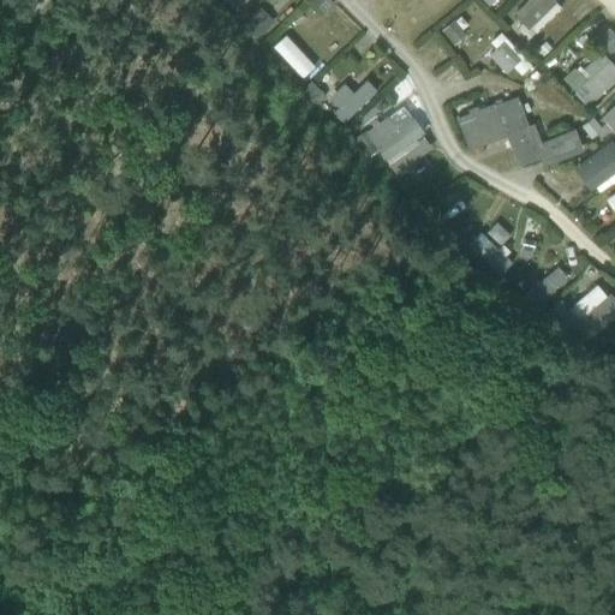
[(224,0),(236,12),(246,0),(224,0)]
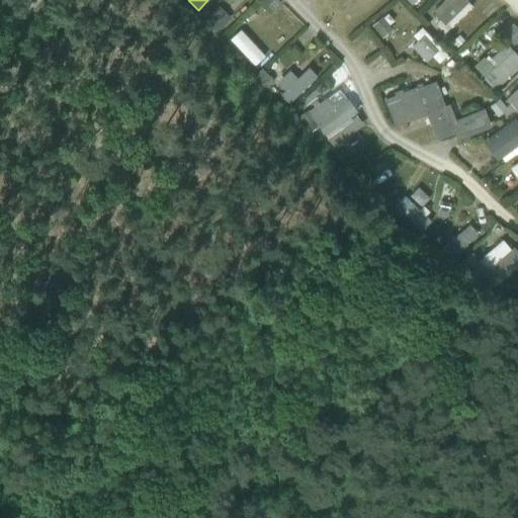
[(277,0),(265,0),(262,3),(271,13),(280,3),(277,0)]
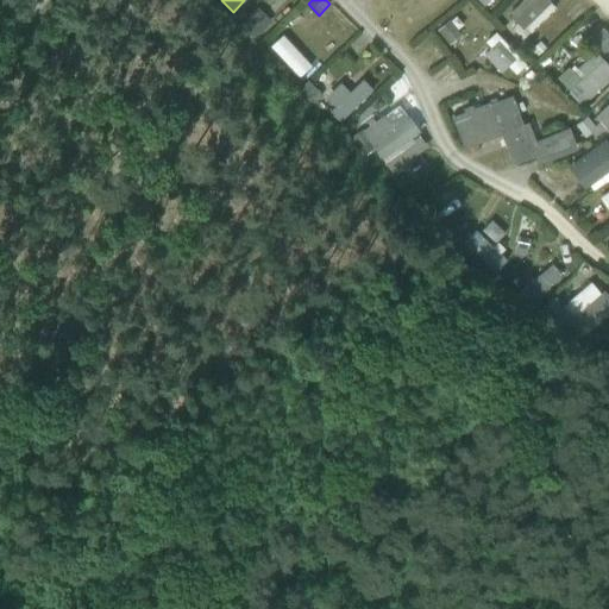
[(513,30),(523,41),(556,8),(547,0),(525,0),(509,16),(519,25),(513,30)]
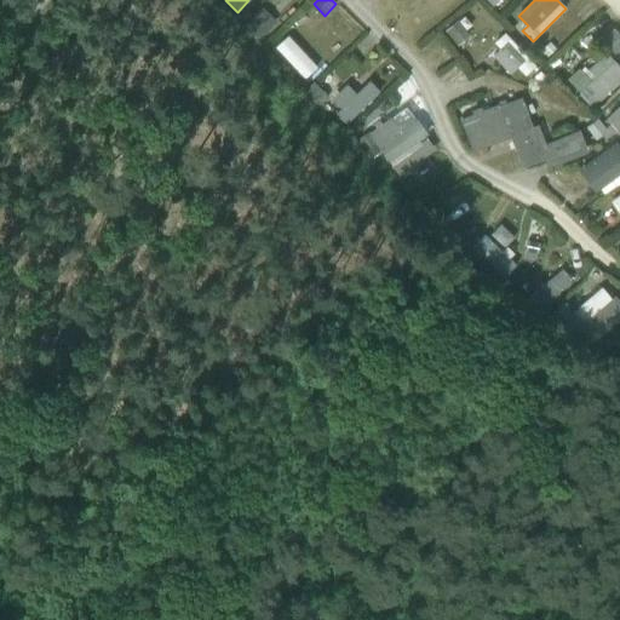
[(257,12),(248,21),(263,35),(271,28),(257,12)]
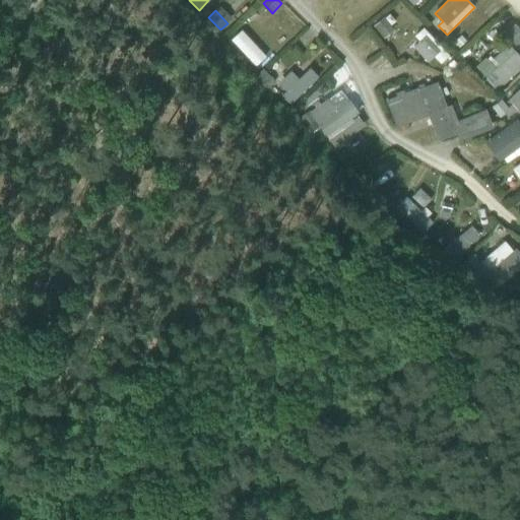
[(385,18),(374,26),(384,40),(395,30),(385,18)]
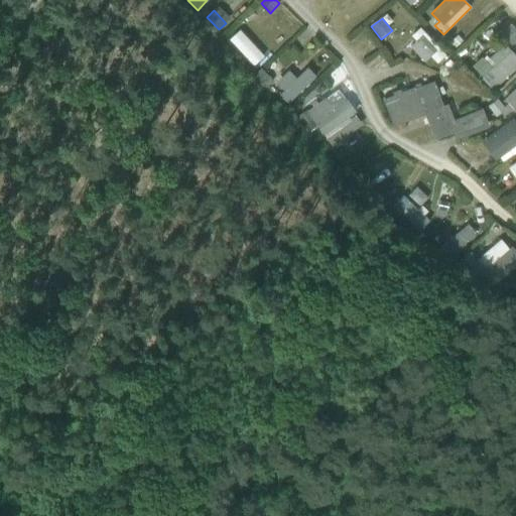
[(515,28),(513,26),(502,37),(513,48),(515,44),(515,28)]
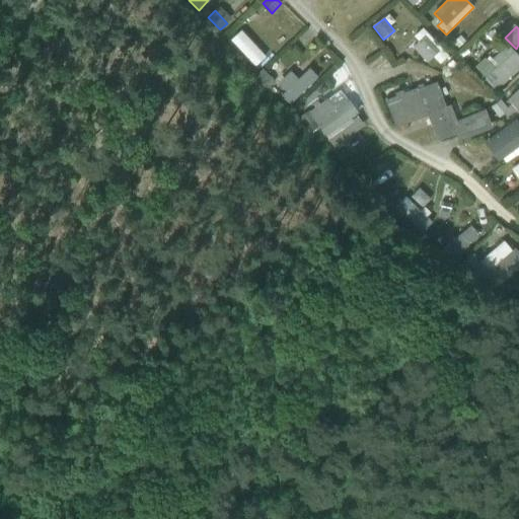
[(440,65),(449,56),(424,28),(415,35),(419,41),(413,48),(427,64),(434,58),(440,65)]
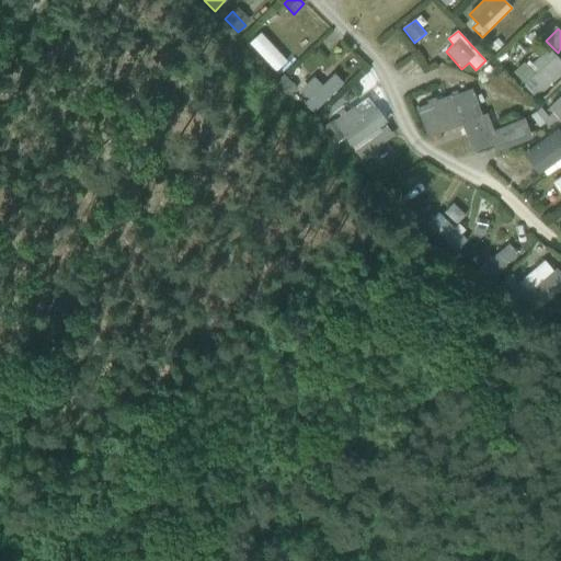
[(276,72),(289,61),(268,38),(255,49),(276,72)]
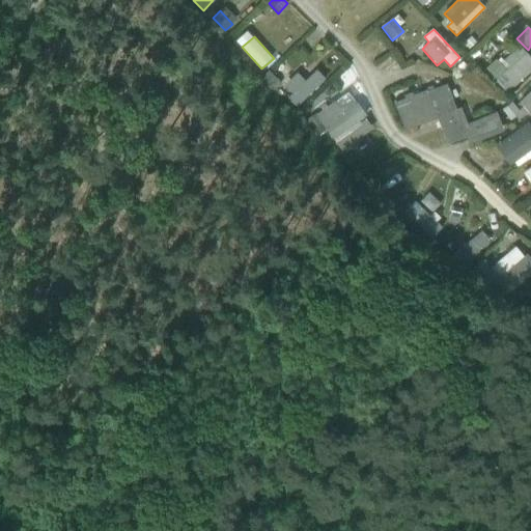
[(469,50),(477,43),(471,36),(464,44),(469,50)]
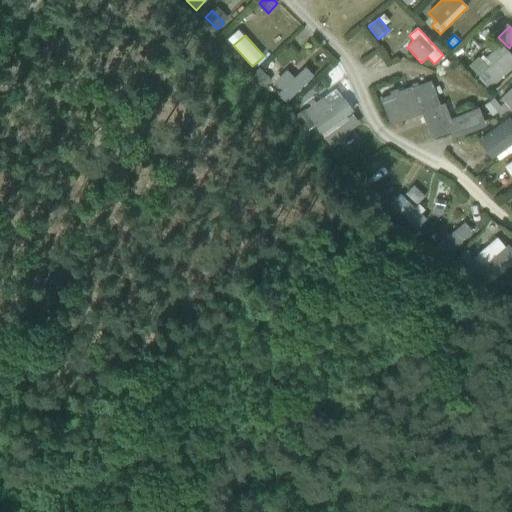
[(476,74),(491,89),(511,68),(511,55),(502,44),(485,60),(488,63),(476,74)]
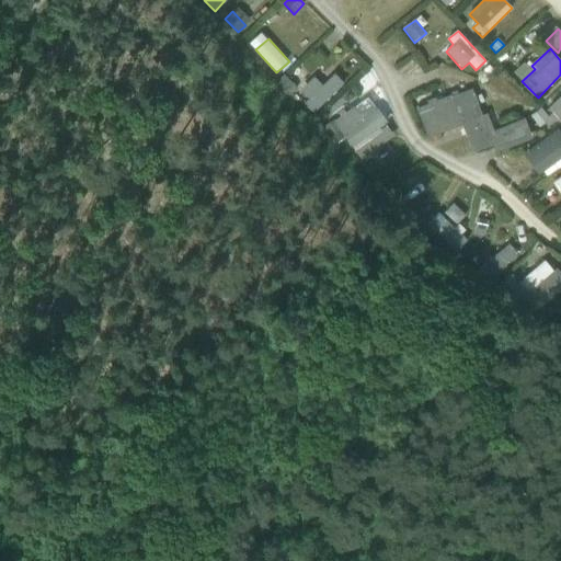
[(488,76),(493,70),(489,65),(483,70),(488,76)]
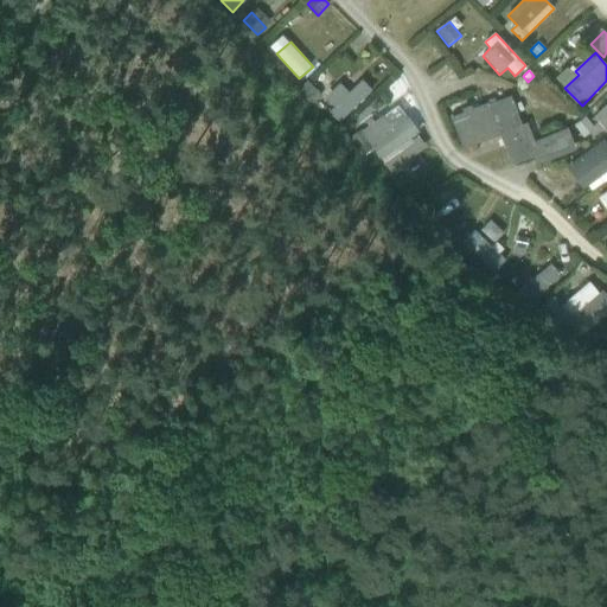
[(372,90),(363,80),(350,91),(340,82),(325,96),(334,106),(328,112),(339,122),(372,90)]
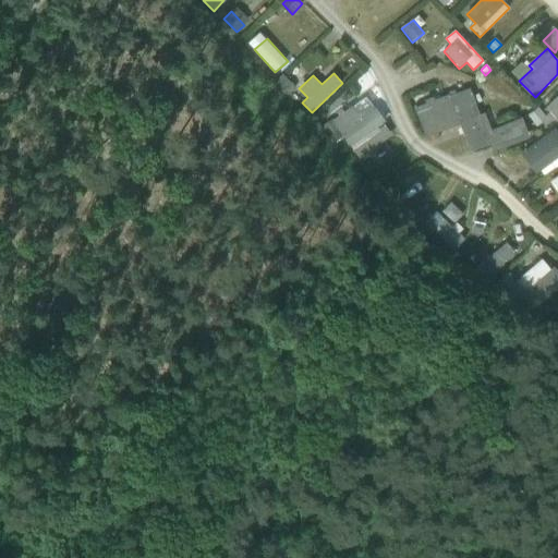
[(289,95),(289,94),(295,88),(283,74),(276,81),(277,82),(289,95)]
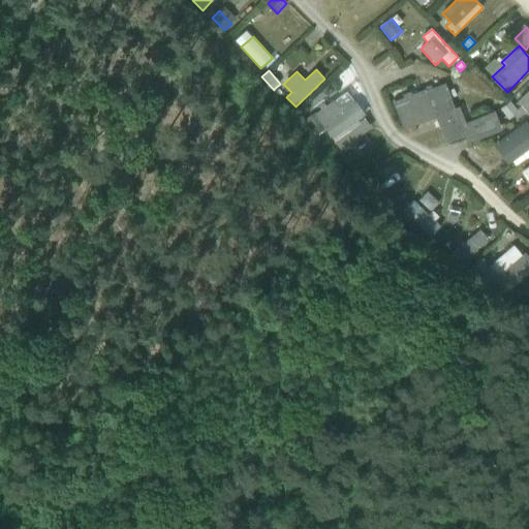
[(403,98),(393,102),(404,130),(407,129),(414,126),(435,118),(445,145),(464,137),(465,141),(497,128),(494,118),(462,130),(454,110),(449,99),(447,92),(444,85),(426,92),(425,90),(412,95),(403,98)]
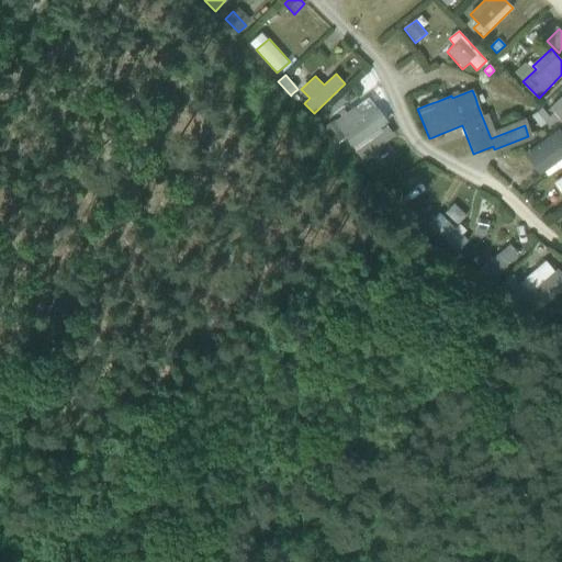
[(482,94),(475,98),(478,105),(485,102),(482,94)]
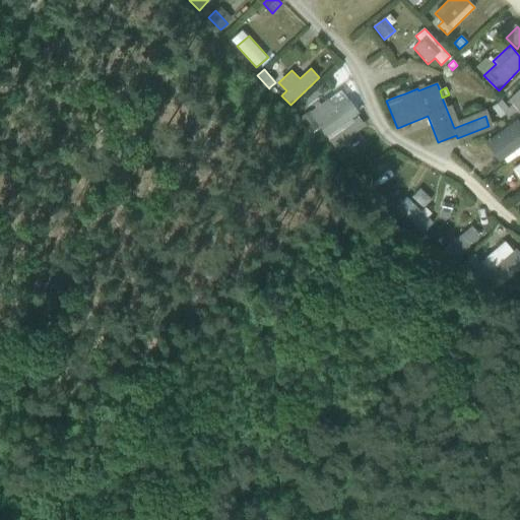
[(519,89),(509,101),(519,111),(519,110),(519,89)]
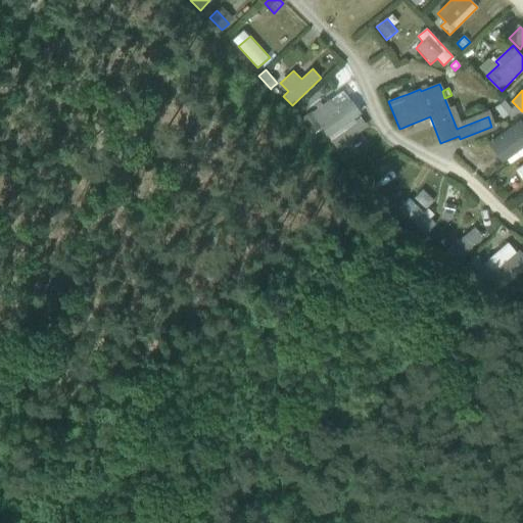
[(310,112),(301,119),(313,136),(316,134),(322,129),(329,138),(337,149),(347,141),(339,130),(349,123),(362,113),(351,100),(351,101),(350,100),(343,91),(331,100),(330,99),(311,113),(310,112)]
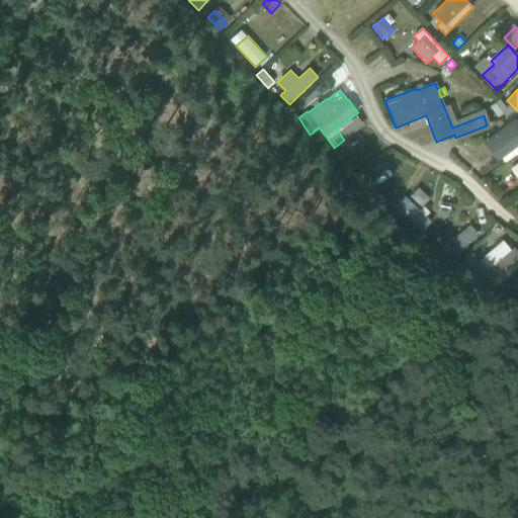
[(500,101),(491,108),(498,116),(507,109),(500,101)]
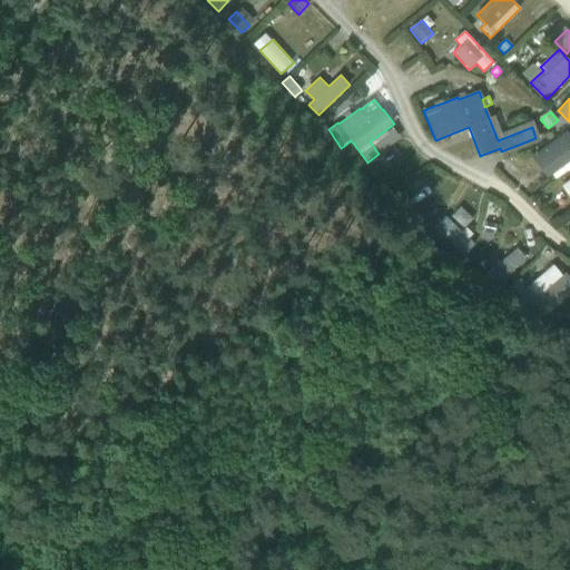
[(533,157),(548,178),(569,160),(569,133),(569,130),(533,157)]
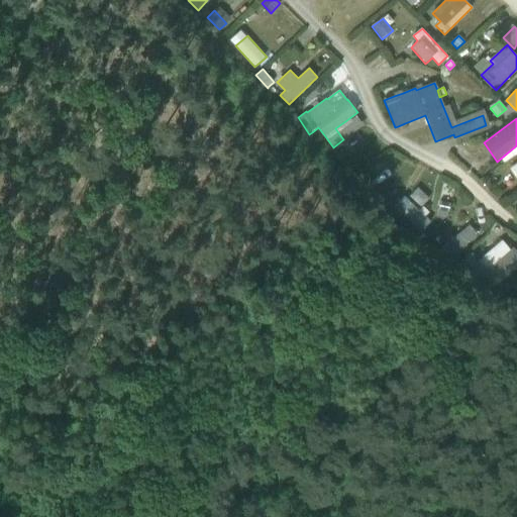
[(407,203),(403,199),(394,208),(417,230),(425,221),(420,216),(424,211),(411,199),(407,203)]
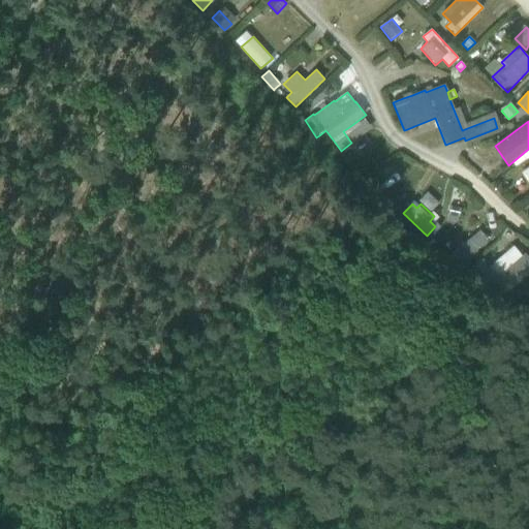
[(450,206),(448,215),(460,217),(462,208),(450,206)]
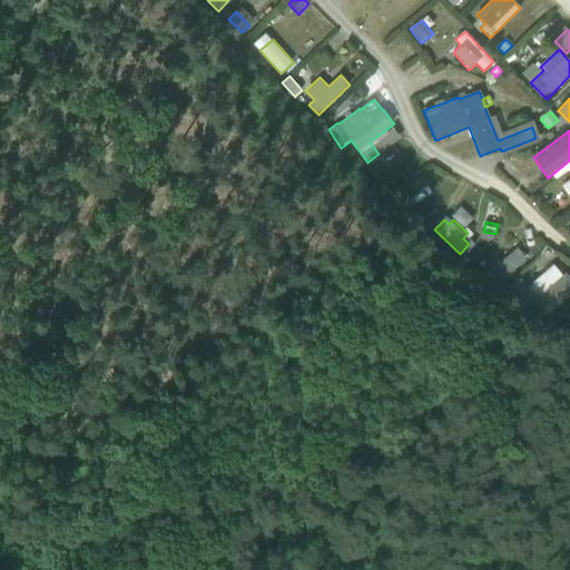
[(498,284),(527,258),(517,247),(488,273),(498,284)]
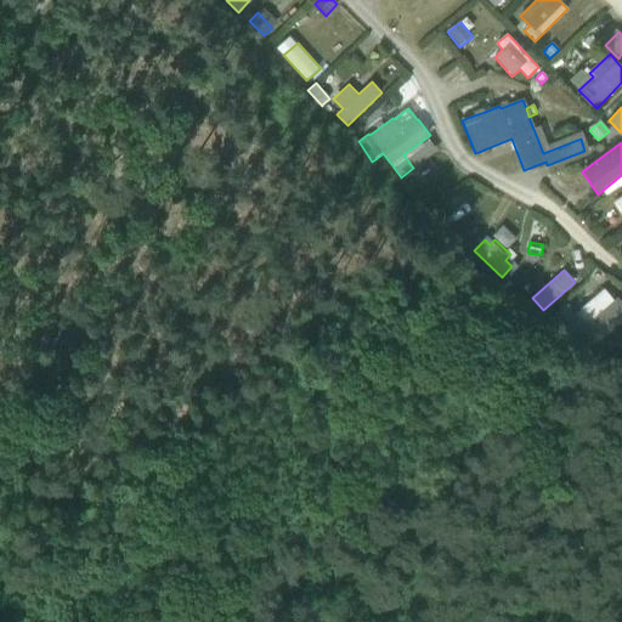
[(567,304),(552,316),(582,354),(603,335),(621,320),(621,299),(618,295),(615,299),(586,324),(575,314),(567,304)]
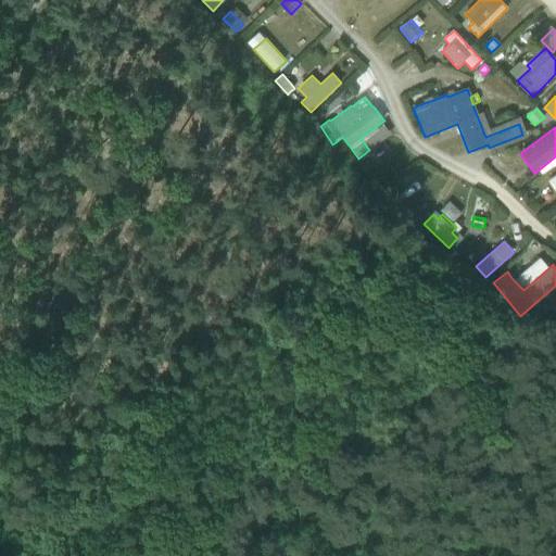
All buildings are outlined.
